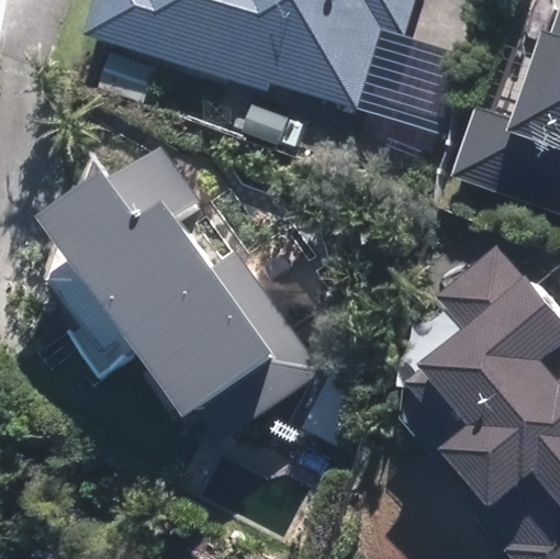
[(96,0),(86,35),(266,90),(269,82),(356,109),(381,29),(403,36),(414,0),(96,0)]
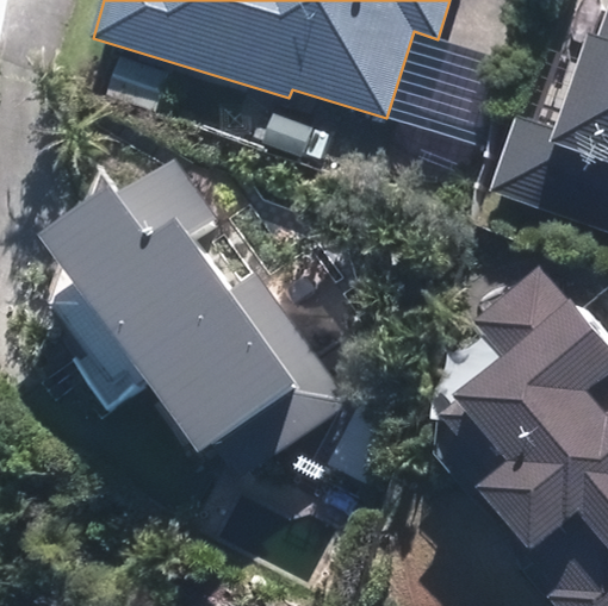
[(607,0),(595,41),(588,36),(557,129),(516,116),(489,192),(607,231),(607,0)]
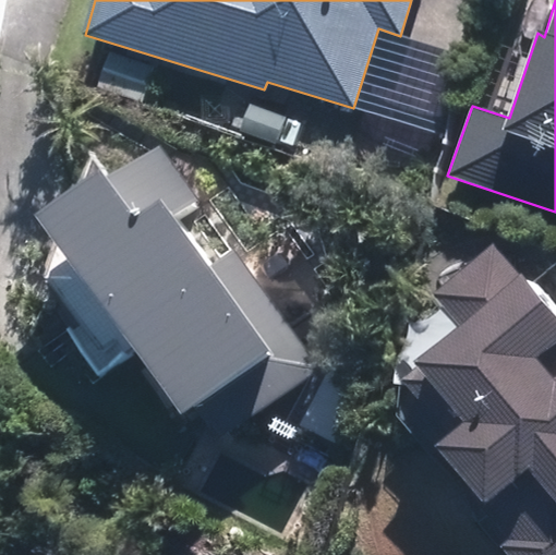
[(109,48),(97,85),(142,99),(153,63),(109,48)]
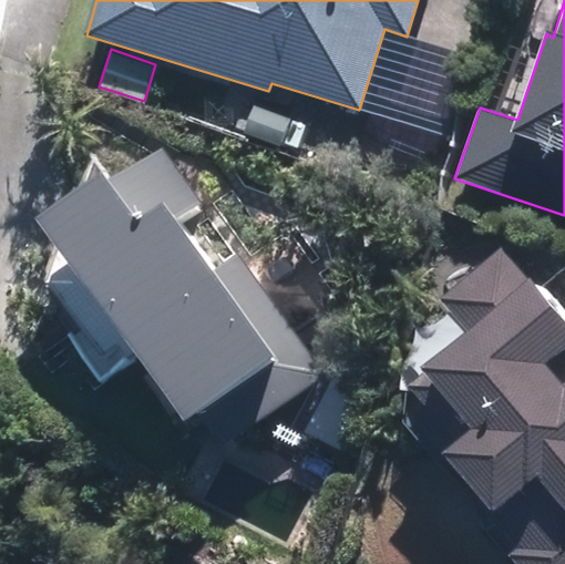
[(322,375),(237,253),(212,273),(175,224),(203,203),(160,142),(109,181),(106,175),(40,223),(185,424),(198,417),(221,448),(322,375)]
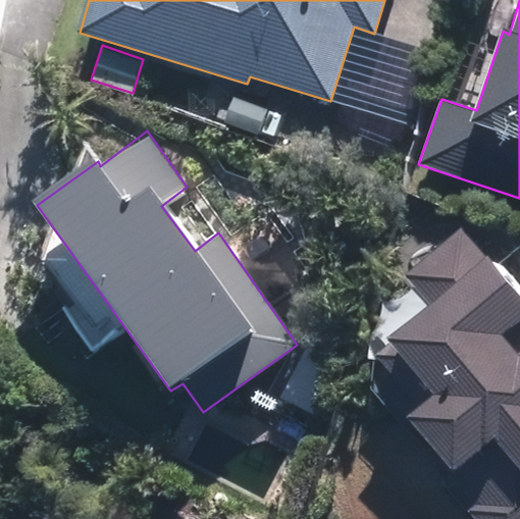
[(519,518),(519,296),(461,226),(404,275),(430,307),(375,355),(421,410),(406,422),(476,505),(468,512),(473,518),(519,518)]
